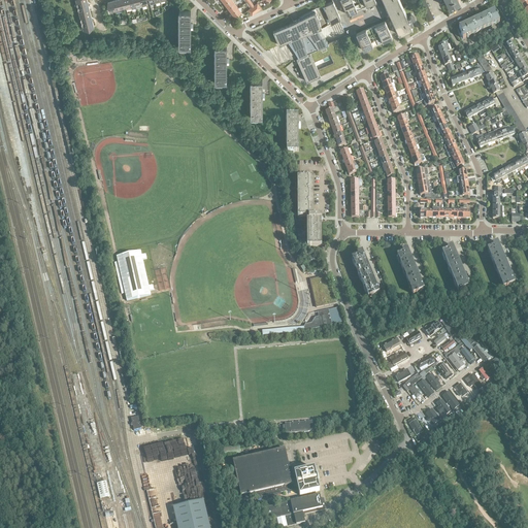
[(118,0),(116,0),(113,1),(116,10),(117,13),(122,12),(121,9),(118,0)]
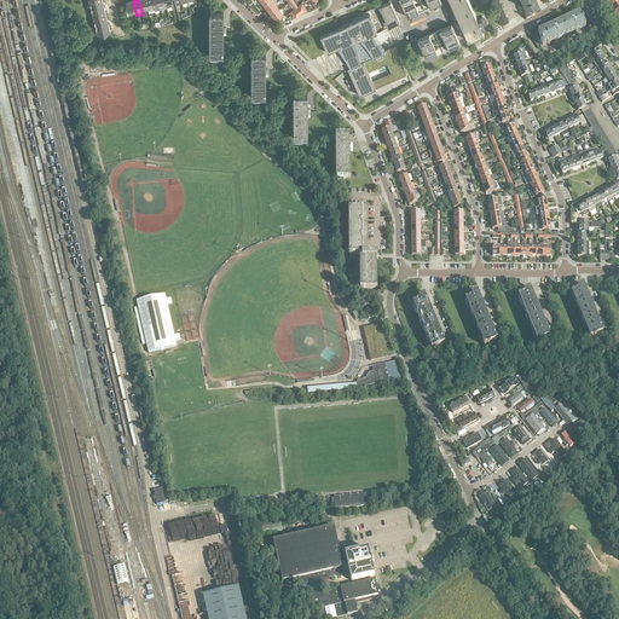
[(138,0),(142,11),(148,9),(145,0),(138,0)]
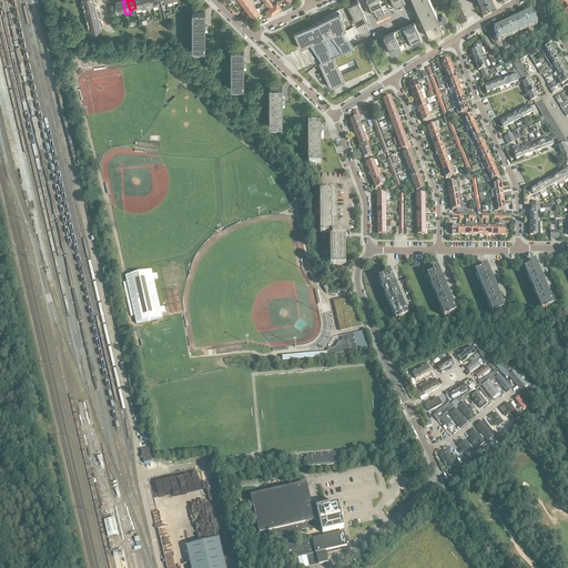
[(367,0),(375,16),(379,13),(404,2),(403,0),(367,0)]
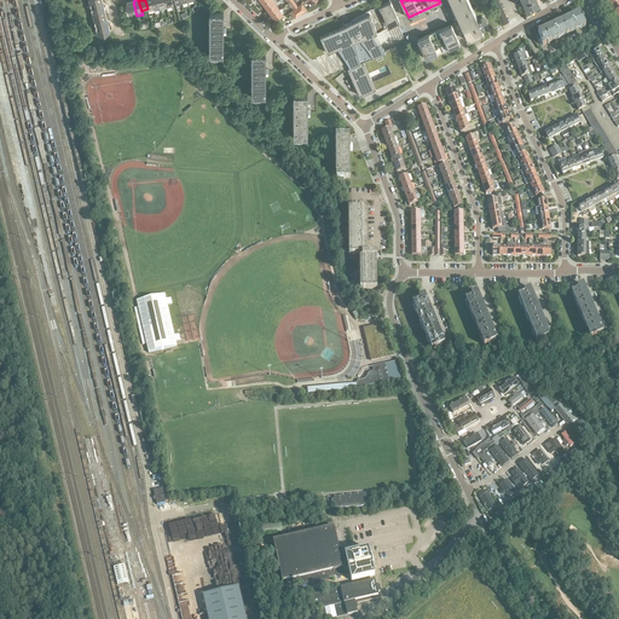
[(447,0),(467,41),(484,33),(481,29),(485,27),(485,25),(487,24),(486,19),(482,21),(481,18),(479,18),(480,22),(479,23),(468,0),(447,0)]
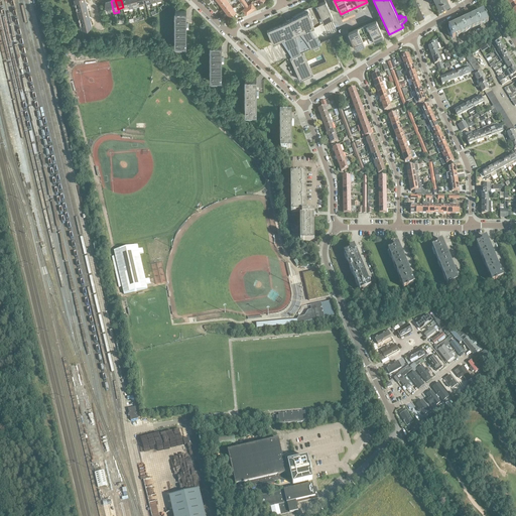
[(321,42),(310,27),(333,17),(325,1),(292,16),(293,18),(286,21),(267,30),(273,44),(281,40),(292,55),(290,56),(300,80),(340,62),(329,39),(321,42)]
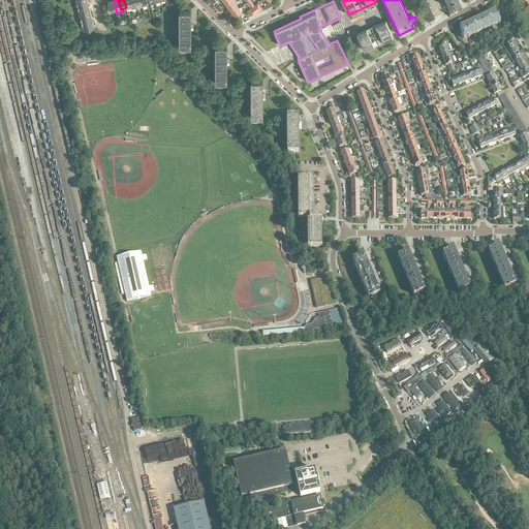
[(240,8),(237,5),(236,3),(228,8),(232,13),(240,8)]
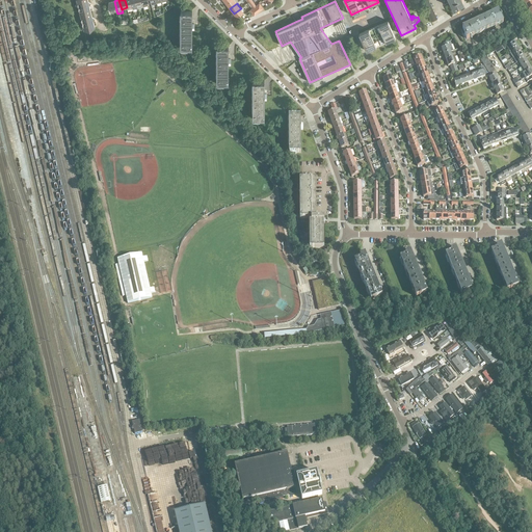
[(237,17),(243,11),(245,10),(242,7),(241,8),(234,14),(237,17)]
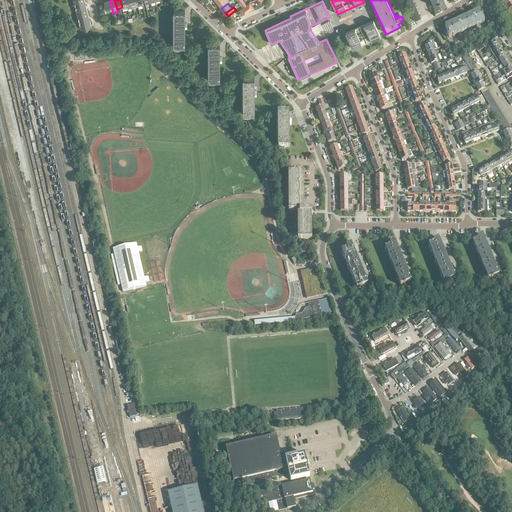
[(185,11),(174,11),(174,43),(174,46),(185,46),(185,42),(184,42),(184,25),(185,25),(185,24),(188,24),(188,22),(187,22),(185,19),(184,19),(184,12),(185,12),(185,11)]
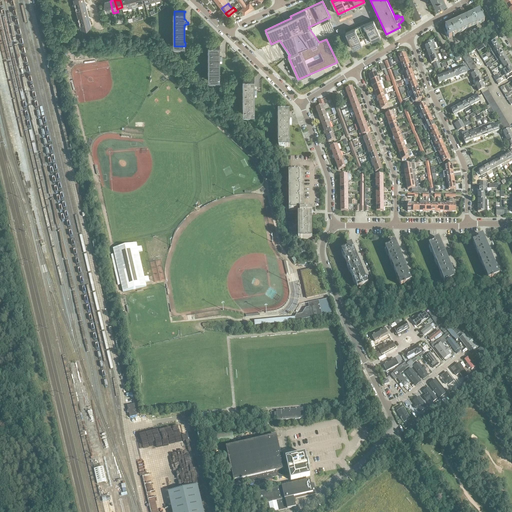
[(480,11),(445,27),(448,33),(447,34),(449,38),(484,22),(480,11)]
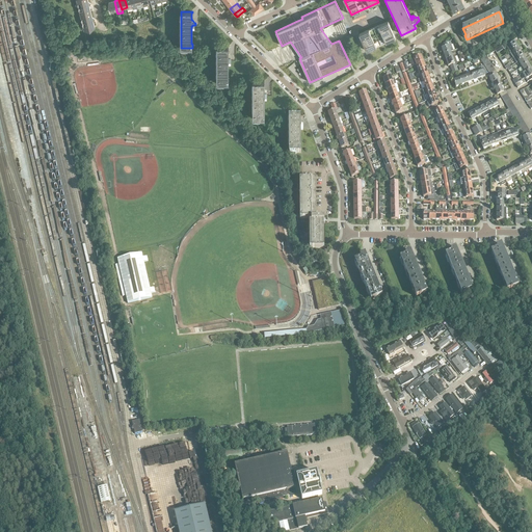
[(367,50),(371,49),(395,38),(388,21),(360,33),(367,50)]
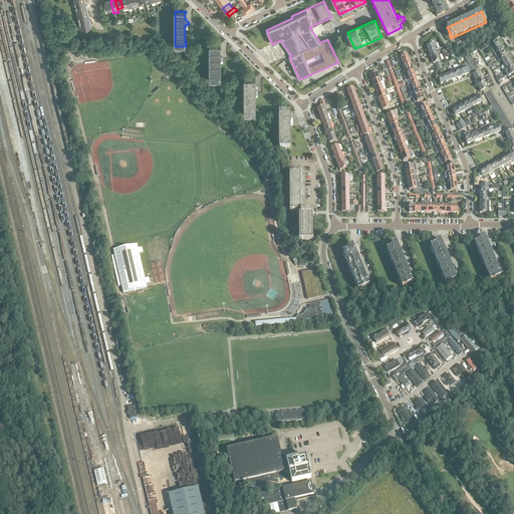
[(429,52),(436,50),(438,49),(436,43),(435,41),(428,43),(429,46),(427,47),(429,52)]
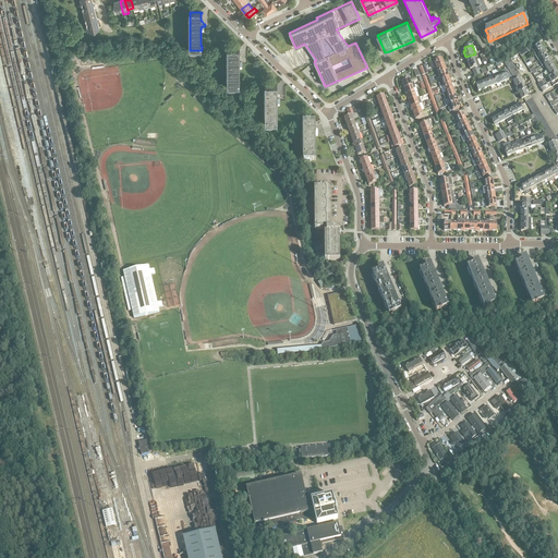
[(537,55),(544,50),(541,45),(534,48),(537,53),(537,55)]
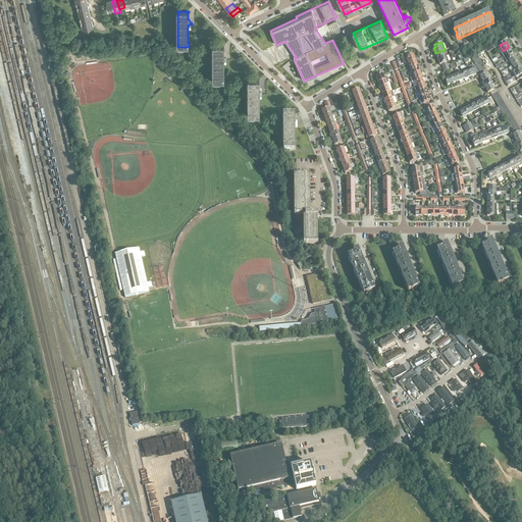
[(224,45),(213,45),(213,82),(224,82),(224,77),(223,77),(223,59),(224,59),(226,59),(226,57),(224,54),(222,54),(222,47),(224,47),(224,45)]
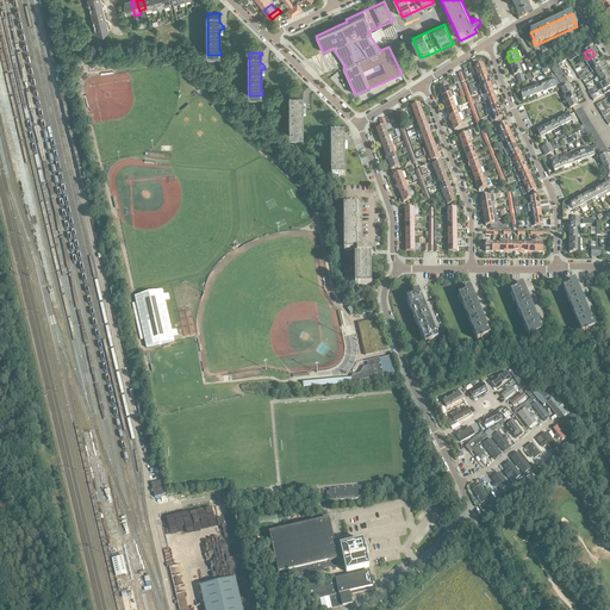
[(598,61),(595,55),(587,60),(587,58),(585,61),(589,67),(598,61)]
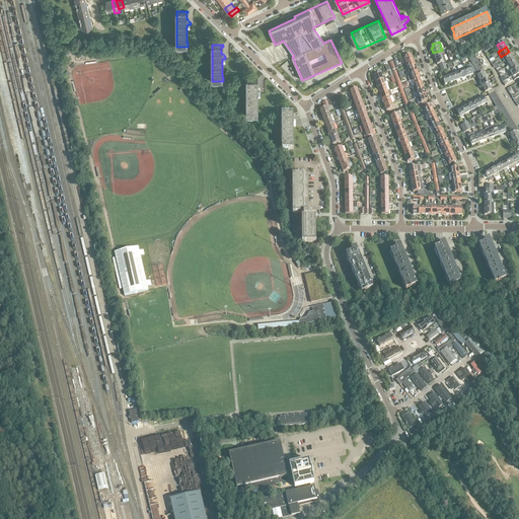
[(504,62),(506,61),(512,57),(509,52),(501,57),(504,62)]
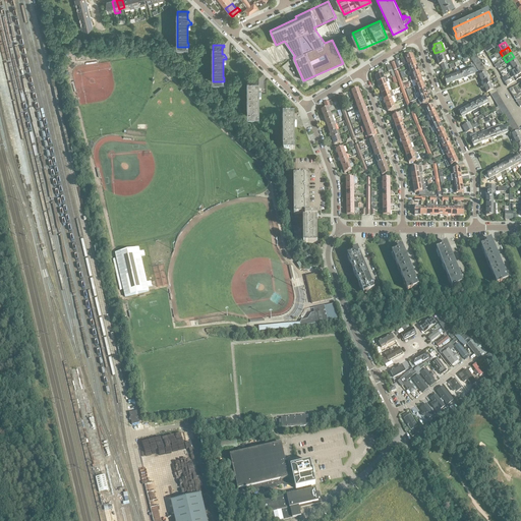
[(413,55),(406,58),(404,59),(406,65),(408,64),(415,61),(413,55)]
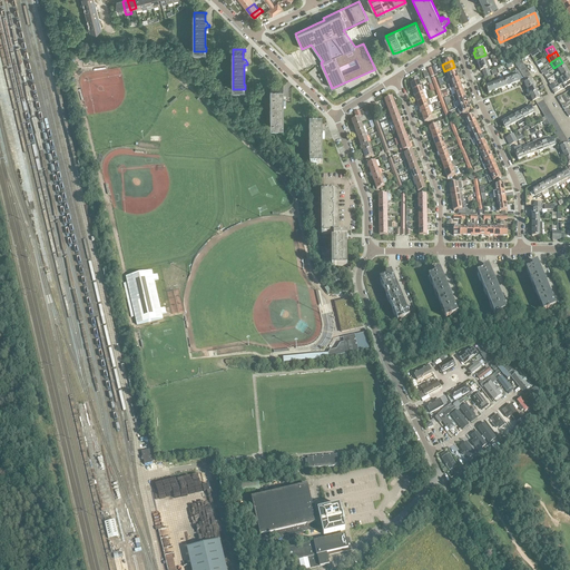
[(491,70),(490,67),(488,61),(485,62),(478,65),(480,71),(482,70),(483,74),(489,71),(491,70)]
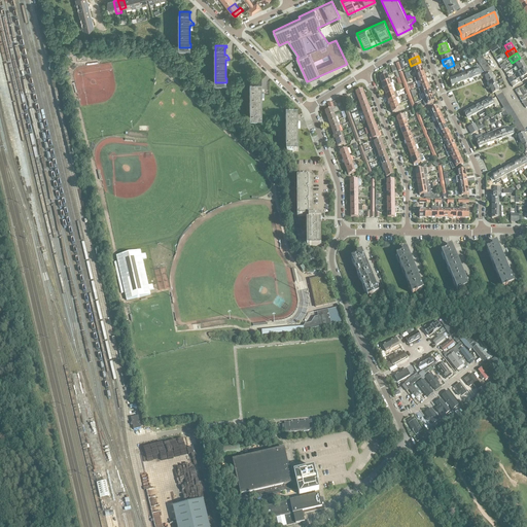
[(520,58),(514,62),(512,63),(514,66),(516,64),(517,67),(523,63),(520,58)]
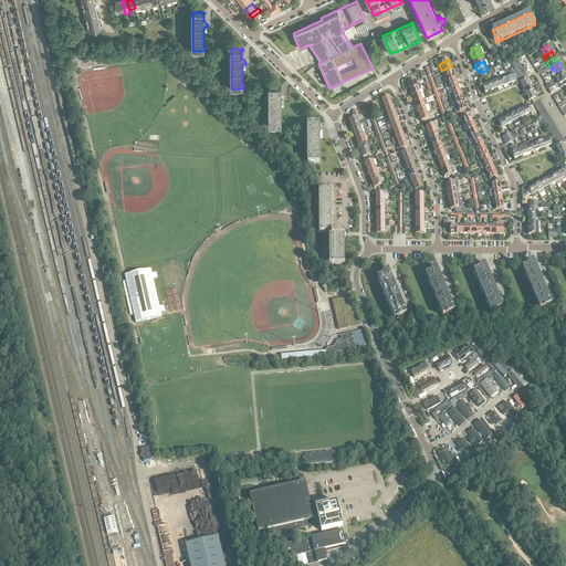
[(555,72),(553,73),(556,79),(558,77),(565,73),(562,67),(555,72)]
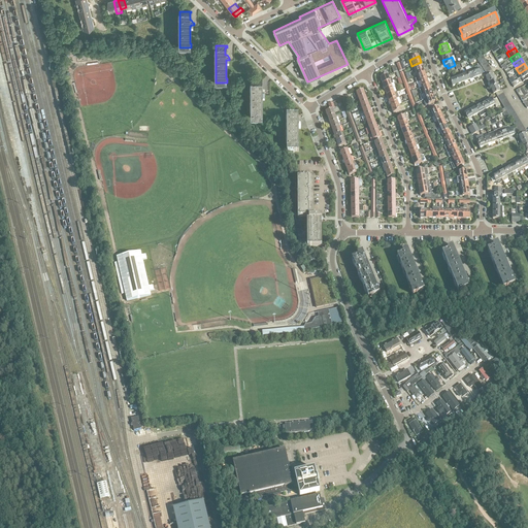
[(476,67),(472,69),(475,78),(482,75),(481,74),(484,73),(481,67),(476,69),(476,67)]
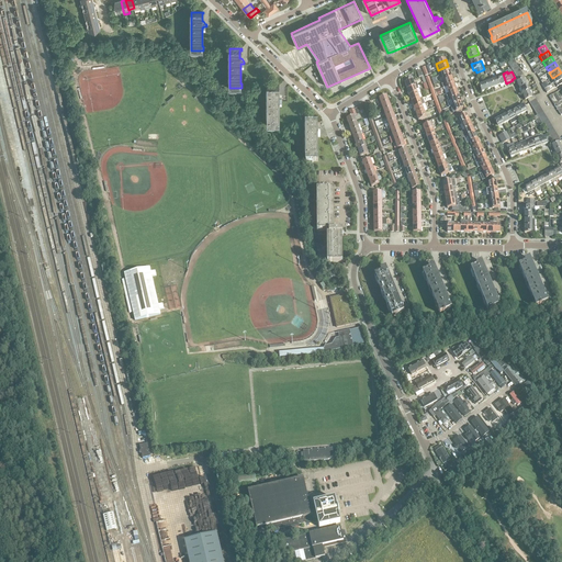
[(441,82),(452,78),(450,72),(442,75),(444,78),(440,79),(441,82)]
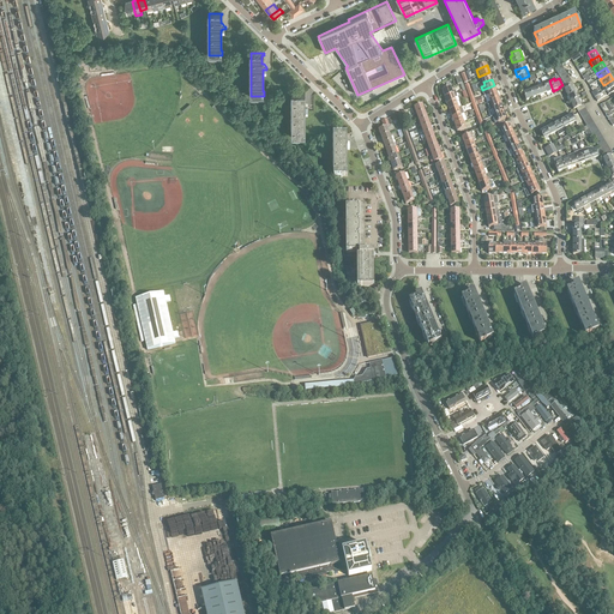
[(553,91),(549,80),(542,83),(543,85),(547,94),(553,91)]
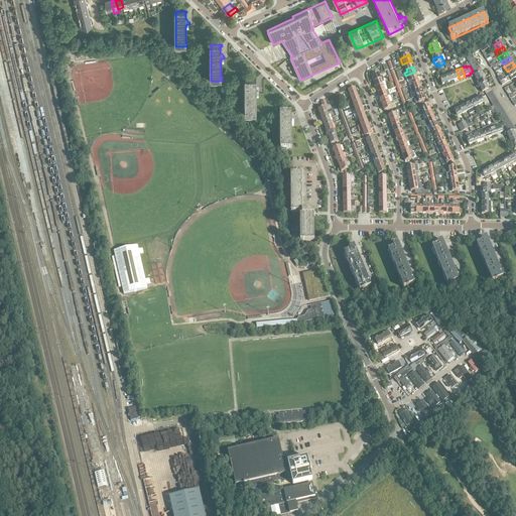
[(482,76),(481,73),(483,73),(481,70),(475,73),(477,75),(475,76),(478,82),(484,79),(485,78),(484,75),(482,76)]
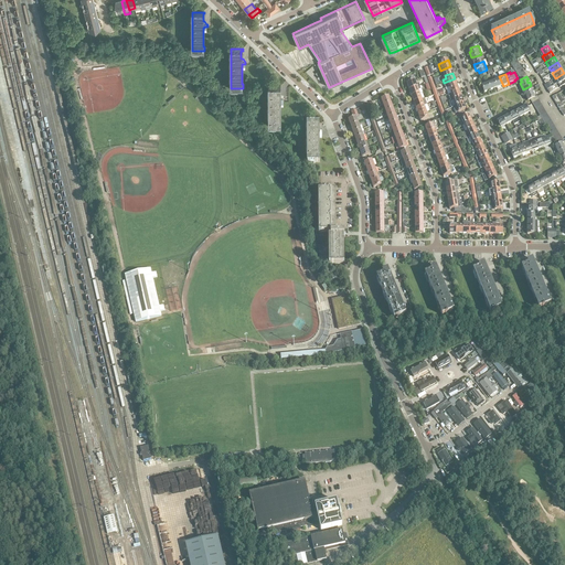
[(409,91),(419,86),(420,86),(418,83),(416,84),(415,81),(415,82),(414,78),(408,80),(409,83),(407,84),(409,91)]
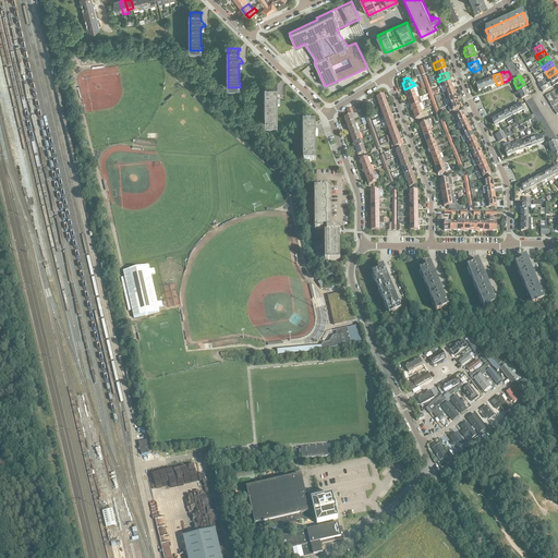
[(449,77),(438,82),(440,87),(444,86),(451,84),(449,77)]
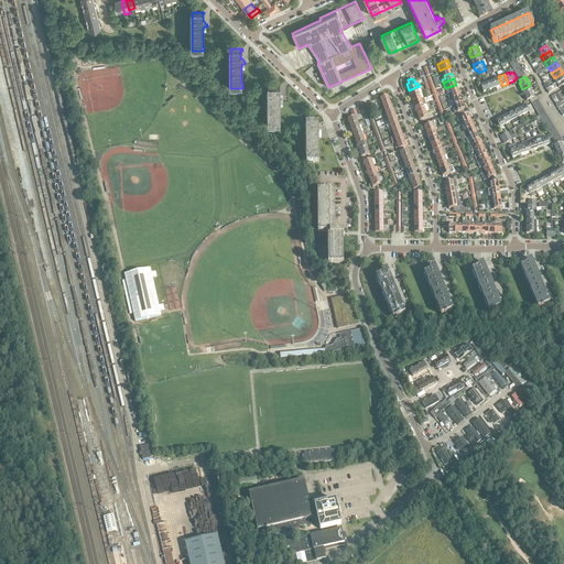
[(490,90),(487,83),(481,85),(484,93),(490,90)]
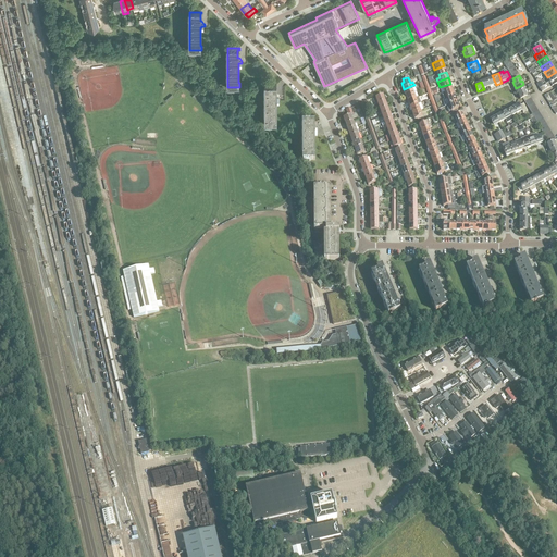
[(542,82),(539,84),(543,91),(549,87),(547,84),(544,86),(542,84),(543,84),(542,82)]
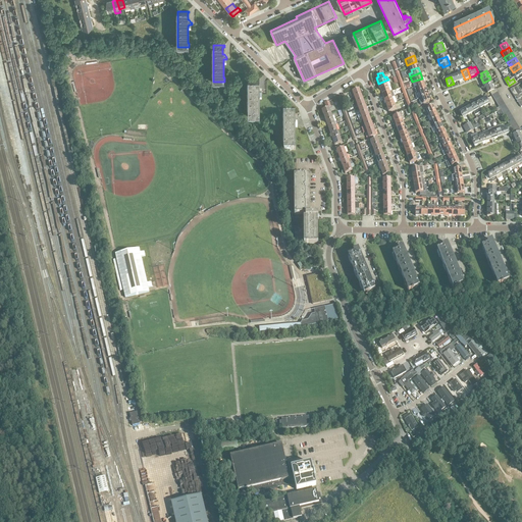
[(424,84),(422,79),(415,81),(417,87),(424,84)]
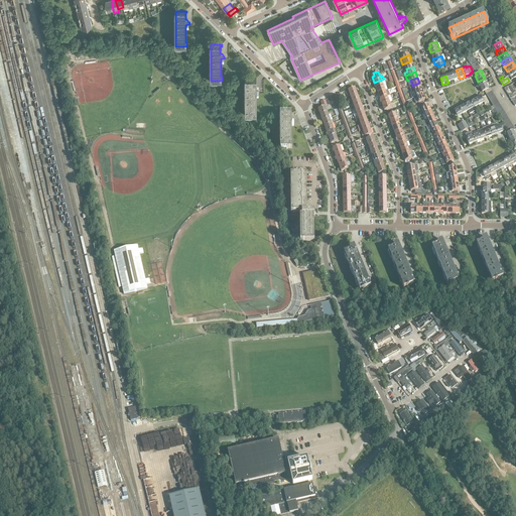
[(257,79),(245,79),(245,115),(257,115),(257,110),(255,110),(255,93),(257,93),(257,92),(259,92),(259,91),(257,87),(255,87),(255,80),(257,80),(257,79)]
